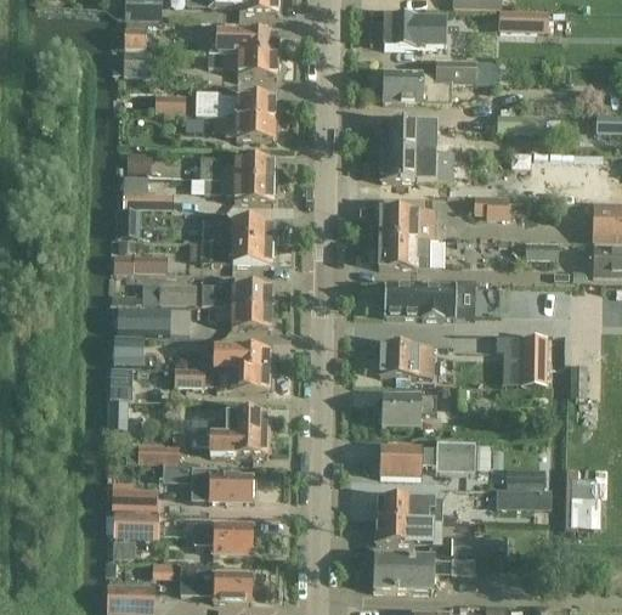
[(126,0),(125,18),(159,20),(160,0),(126,0)]
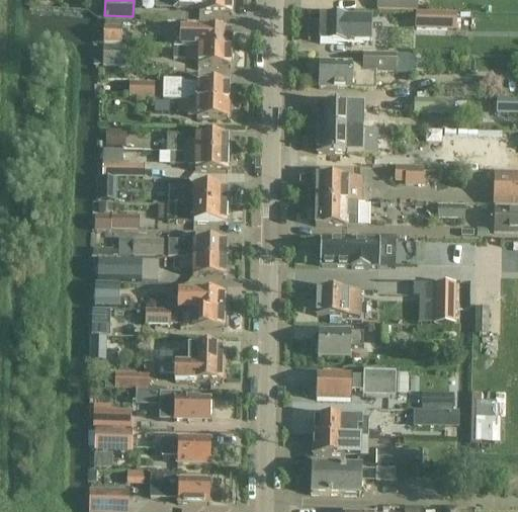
[(173,0),(173,4),(199,5),(199,10),(232,10),(232,0),(173,0)]
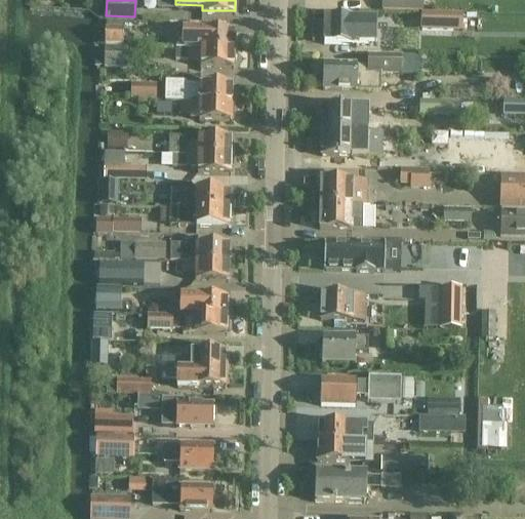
[(417,10),(416,27),(457,28),(458,11),(417,10)]
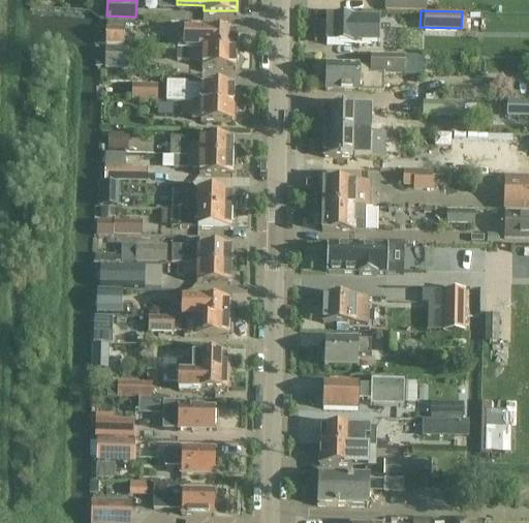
[(360,14),(325,14),(325,40),(359,41),(359,39),(378,40),(378,17),(359,17),(360,14)]
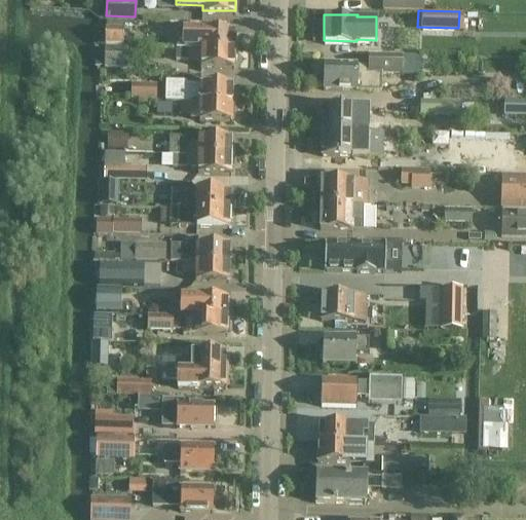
[(105,16),(105,25),(123,25),(123,16),(105,16)]
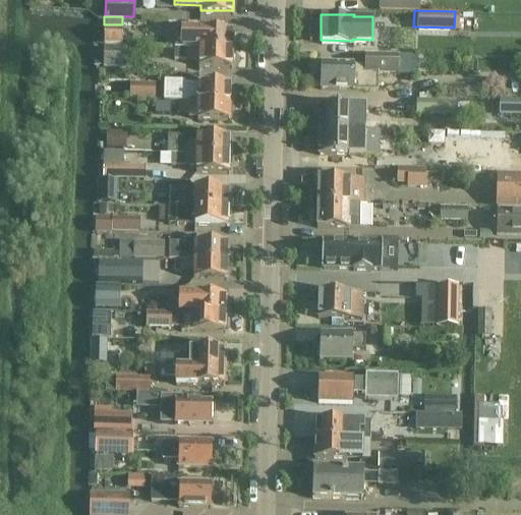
[(122,43),(122,24),(104,24),(104,41),(104,42),(122,43)]
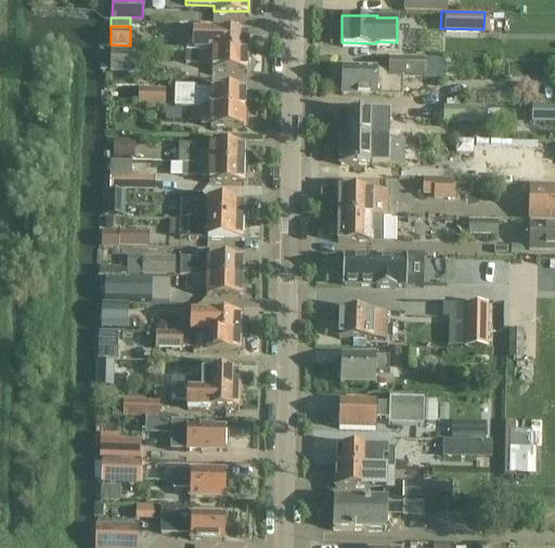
[(186,34),(186,47),(247,49),(248,29),(214,28),(197,27),(186,27),(186,34)]
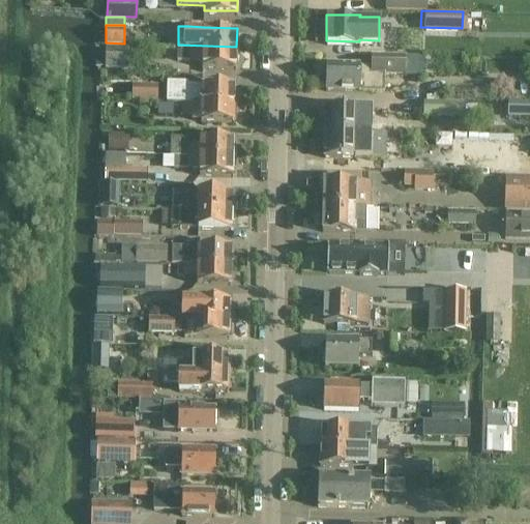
[(105,63),(105,64),(128,65),(129,44),(106,42),(106,44),(105,63)]
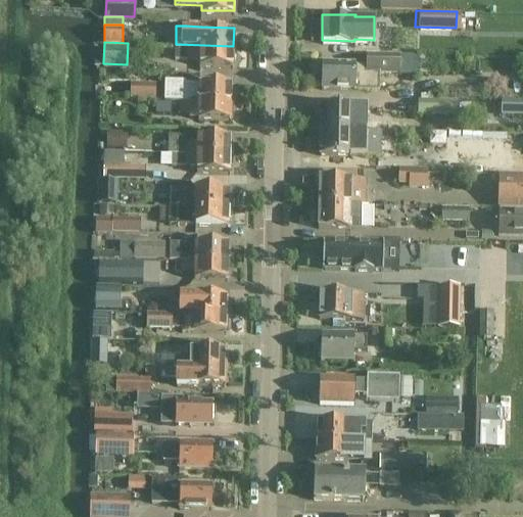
[(233,64),(233,46),(176,44),(175,55),(200,56),(199,63),(233,64)]
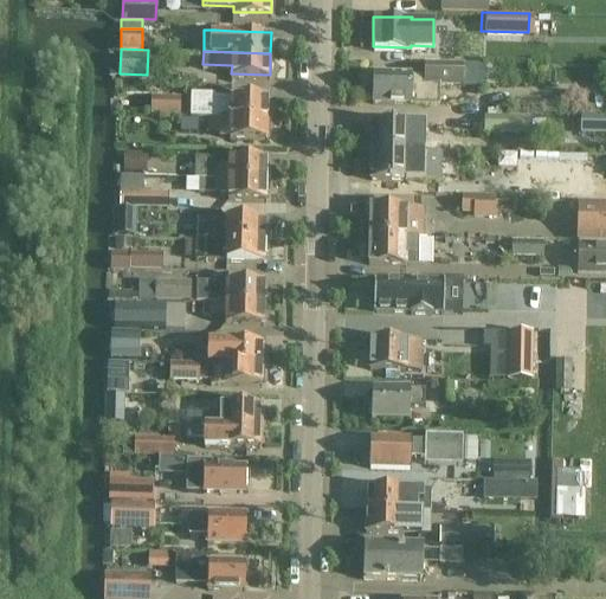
[(368,81),(368,96),(373,96),(373,100),(438,101),(439,81),(463,82),(463,81),(483,81),(483,60),(463,60),(424,59),(424,71),(373,71),(373,81),(368,81)]
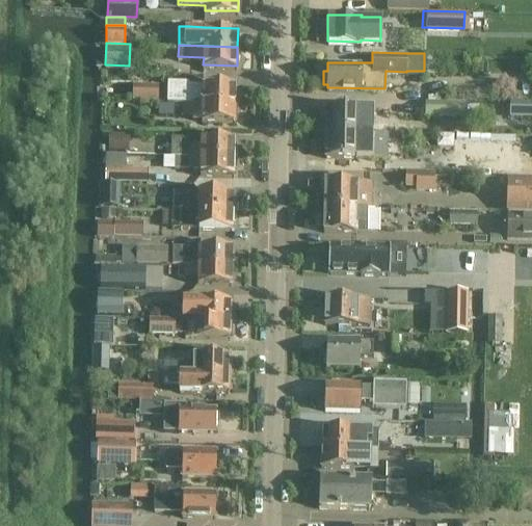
[(141,81),(141,96),(161,96),(161,73),(147,73),(147,81),(141,81)]
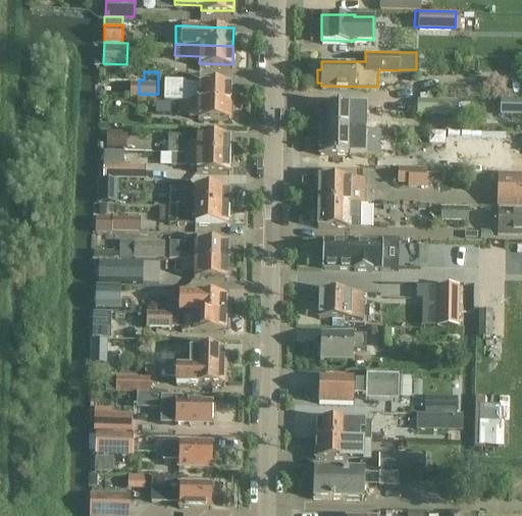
[(179,98),(233,99),(233,90),(230,90),(231,81),(181,80),(181,76),(164,76),(163,97),(179,98)]
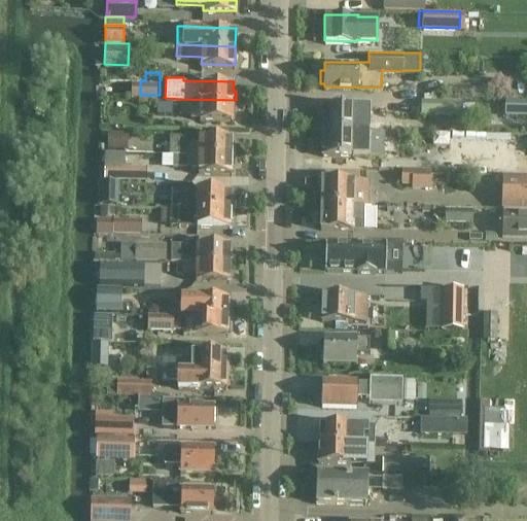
[(470,84),(445,83),(444,95),(470,95),(470,84)]
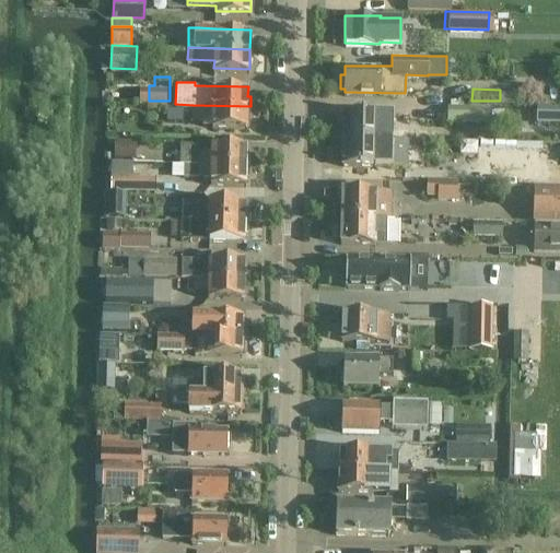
[(559,103),(536,103),(536,119),(559,119),(559,103)]
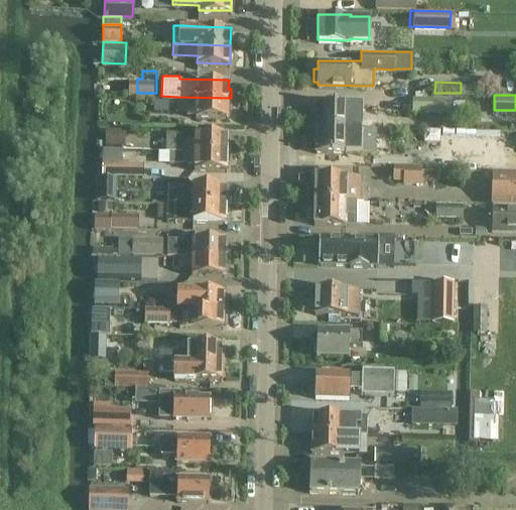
[(466,97),(412,96),(412,109),(466,110),(466,97)]
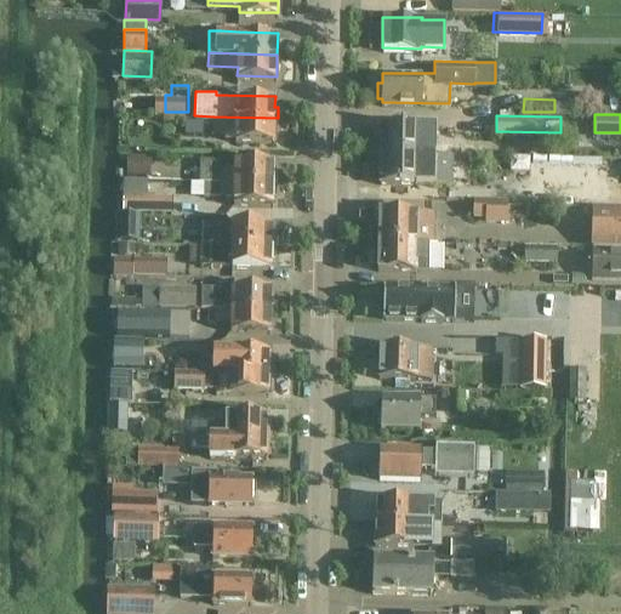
[(204,117),(184,117),(184,131),(203,131),(204,117)]
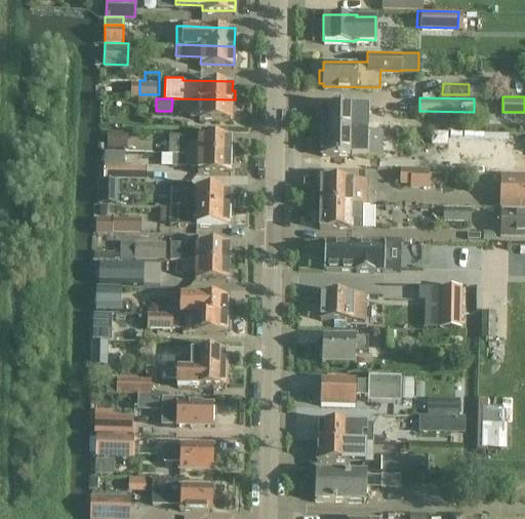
[(235,100),(180,98),(180,110),(199,111),(199,117),(232,118),(232,110),(235,110),(235,100)]
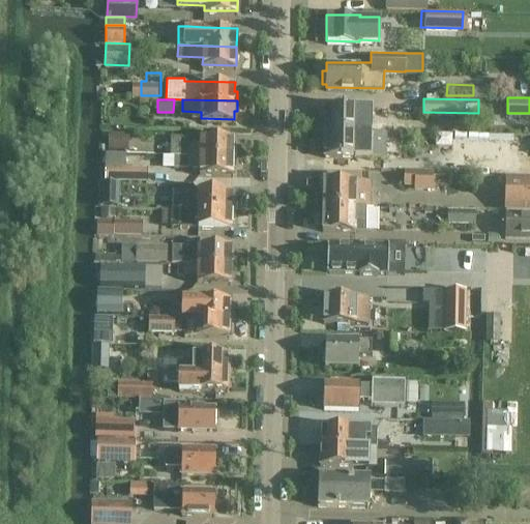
[(324,105),(323,128),(371,129),(371,105),(324,105)]
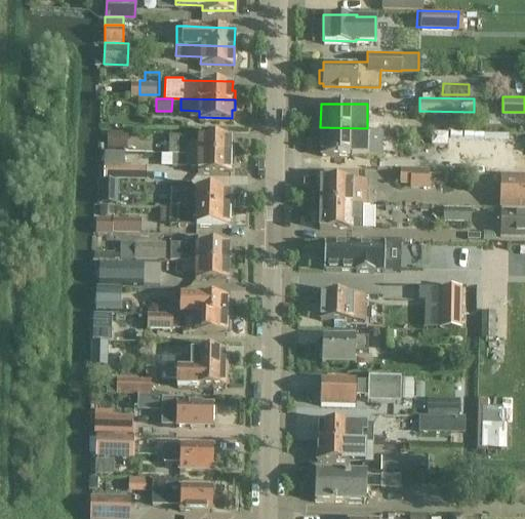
[(379,128),(367,128),(320,127),(320,151),(378,152),(379,128)]
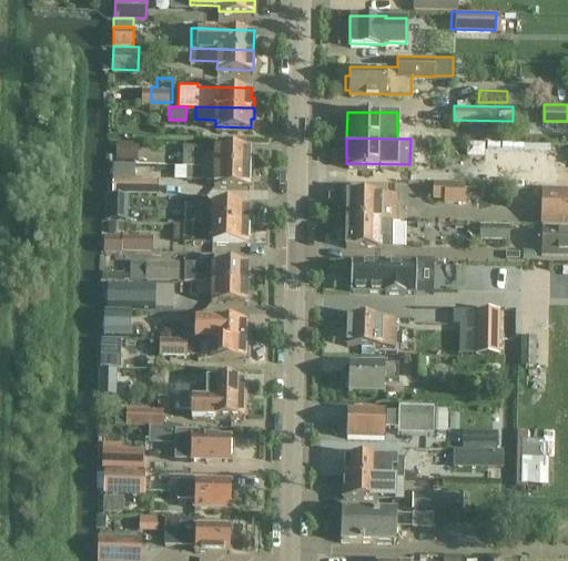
[(138,139),(115,139),(115,159),(138,159),(138,139)]
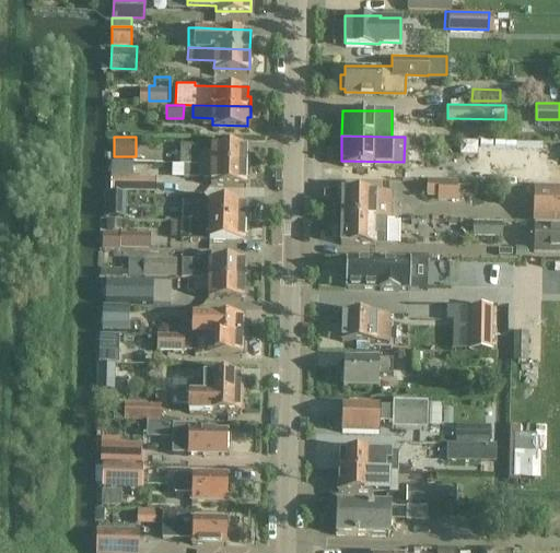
[(536,163),(536,162),(537,141),(480,140),(479,162),(536,163)]
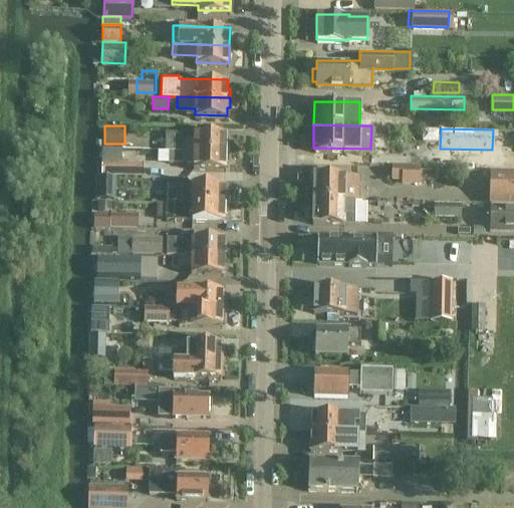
[(165,148),(171,148),(229,150),(229,141),(227,141),(227,132),(195,131),(195,137),(182,137),(182,130),(165,130),(165,148)]
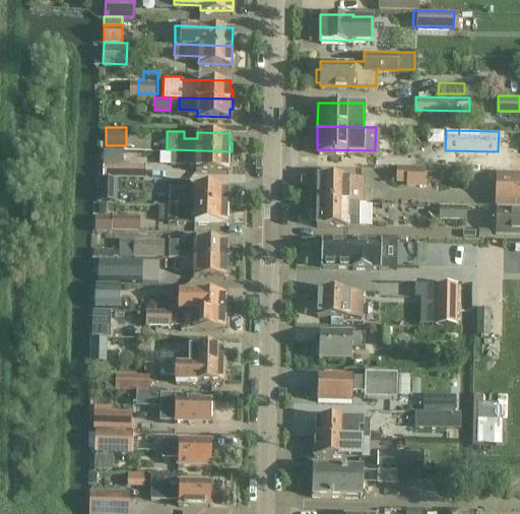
[(519,145),(519,131),(499,131),(498,150),(519,150),(519,145)]
